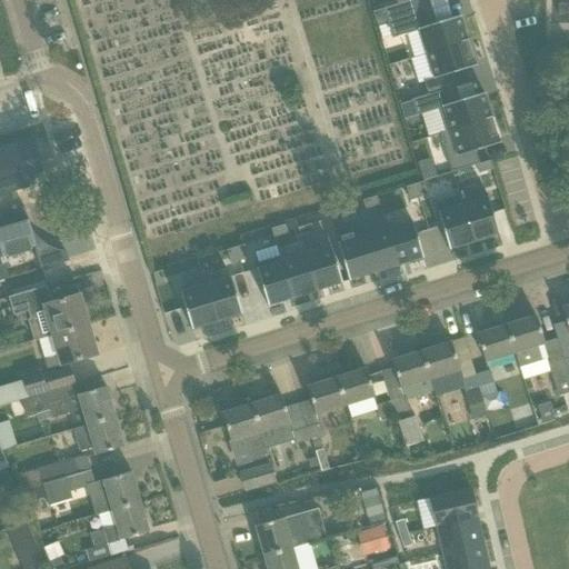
[(408,0),(409,1),(382,9),(382,10),(387,23),(387,25),(431,11),(427,0),(408,0)]
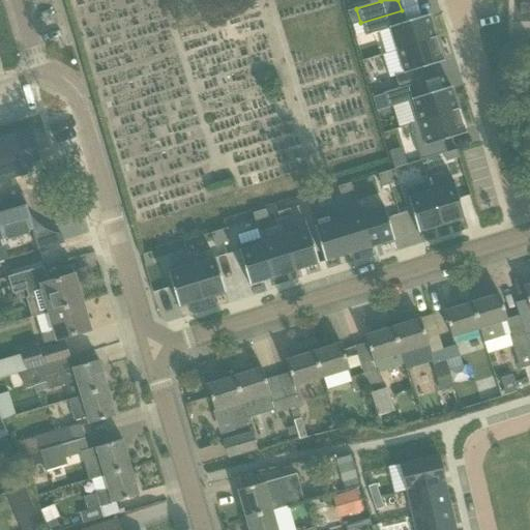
[(356,9),(346,12),(349,25),(360,22),(356,9)]
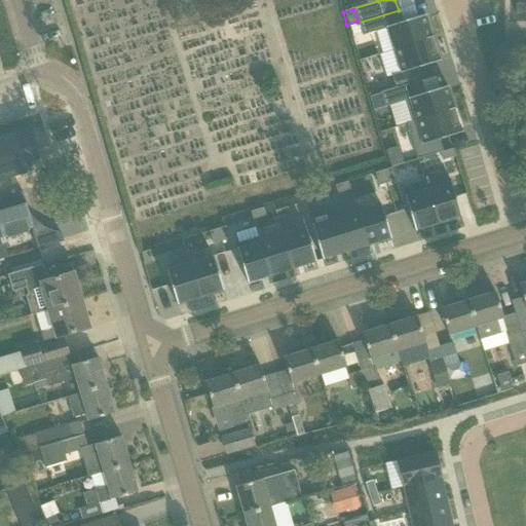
[(399,10),(358,23),(363,36),(386,29),(393,49),(431,38),(425,16),(425,15),(403,23),(399,10)]
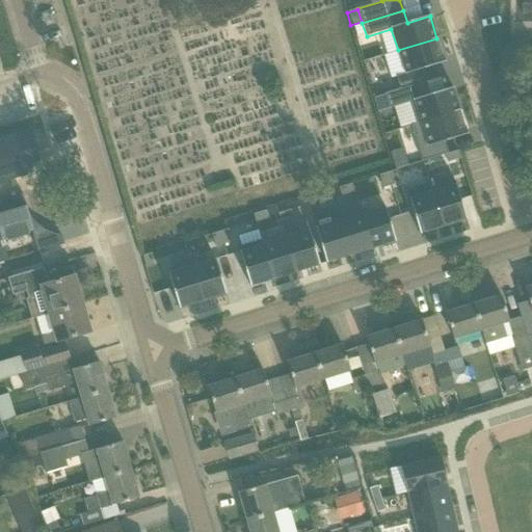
[(386,54),(382,55),(391,79),(396,77),(400,90),(425,82),(422,70),(445,62),(444,61),(436,38),(398,50),(386,54)]
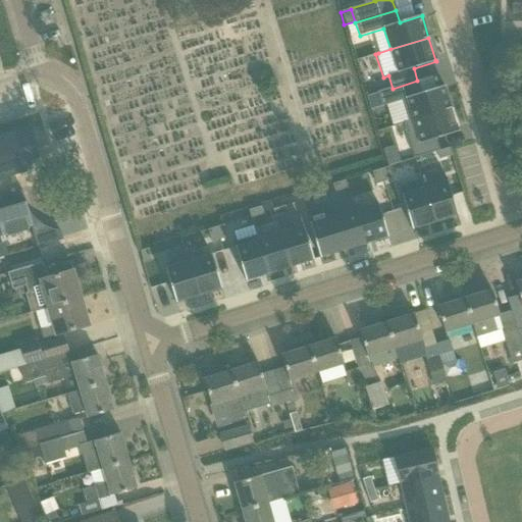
[(393,89),(377,93),(377,94),(381,106),(381,107),(401,101),(408,121),(451,108),(444,88),(445,88),(444,86),(421,93),(417,81),(393,89)]
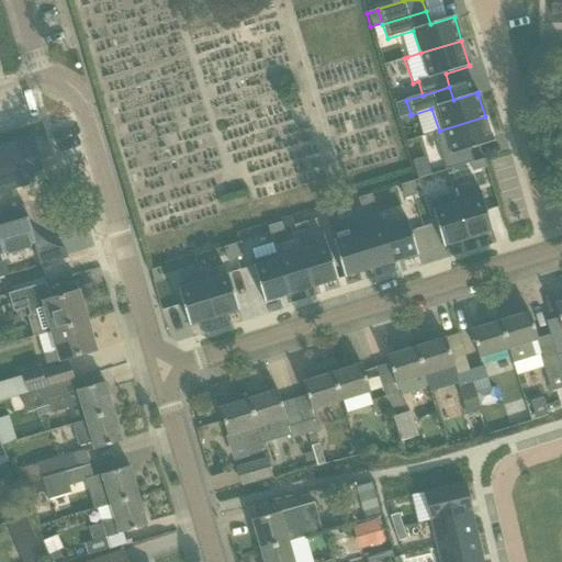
[(406,101),(395,104),(400,117),(411,114),(406,101)]
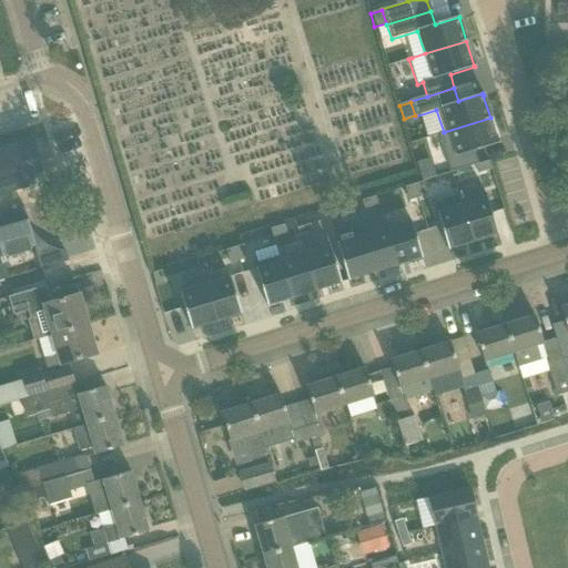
[(444,132),(438,134),(450,173),(475,165),(478,164),(474,152),(498,144),(498,143),(497,143),(490,118),(444,132)]
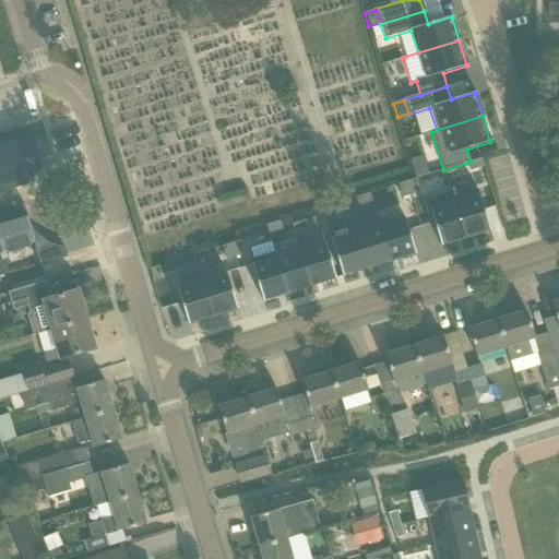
[(36,165),(34,157),(37,156),(36,152),(35,152),(33,144),(34,144),(32,137),(0,145),(0,187),(6,186),(6,188),(23,182),(24,186),(27,186),(26,181),(31,180),(28,174),(38,170),(37,164),(36,165)]
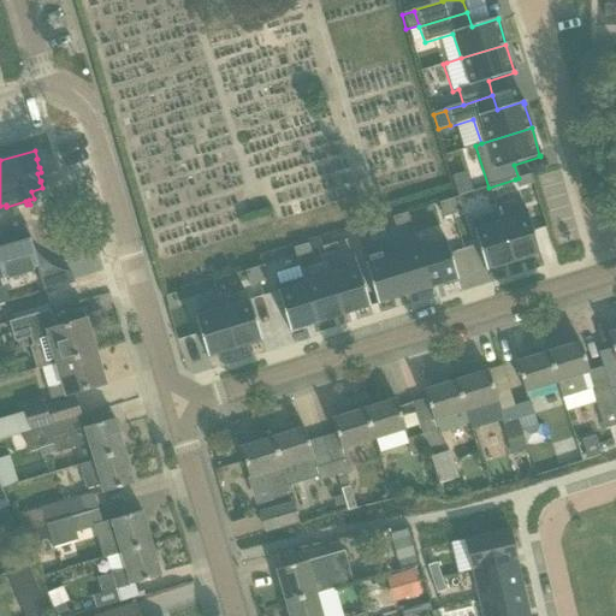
[(519,178),(515,179),(519,189),(533,184),(529,175),(519,178)]
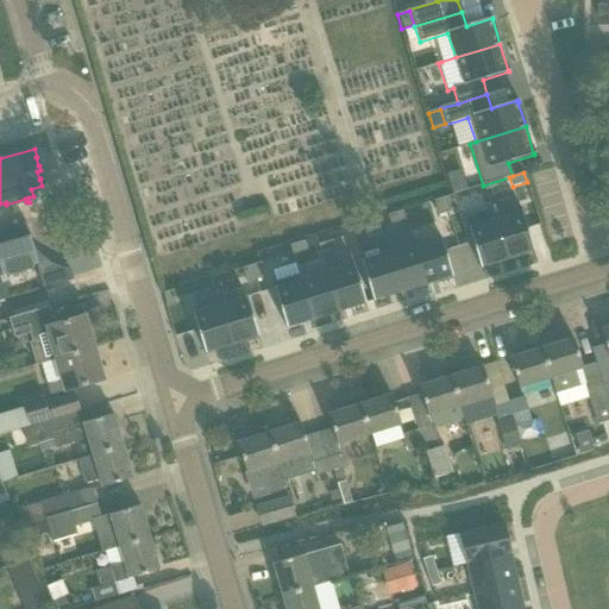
[(452,195),(443,198),(447,213),(457,209),(452,195)]
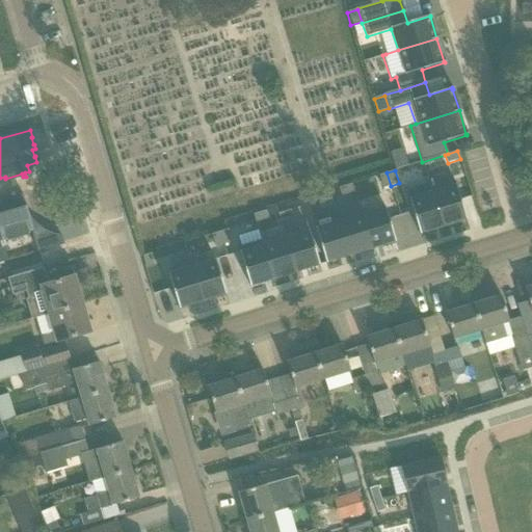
[(387,173),(379,176),(383,188),(391,186),(387,173)]
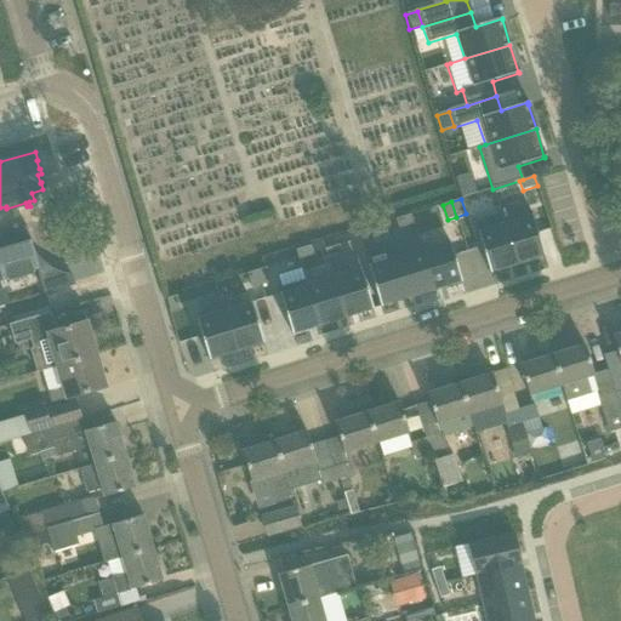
[(502,214),(501,214),(517,265),(542,256),(543,257),(545,257),(530,211),(503,220),(502,214)]
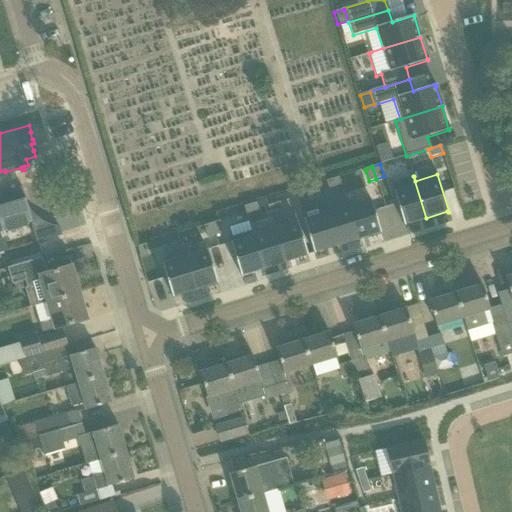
[(413,176),(390,183),(403,226),(405,225),(404,225),(426,218),(413,176)]
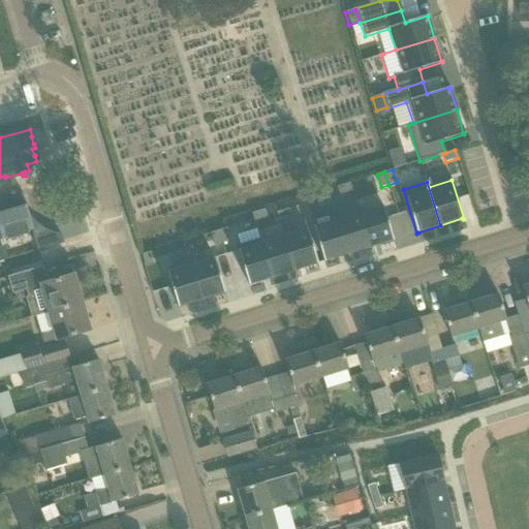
[(349,183),(337,187),(339,195),(352,191),(349,183)]
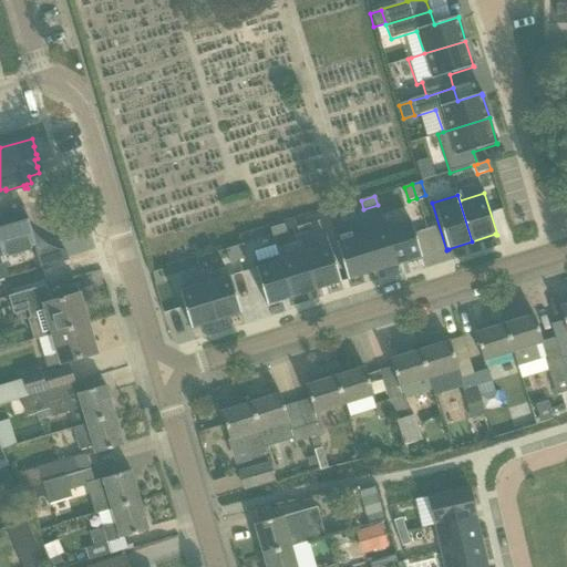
[(23,208),(0,214),(0,255),(1,257),(33,248),(40,269),(68,261),(68,257),(66,258),(65,253),(58,250),(50,248),(43,244),(38,239),(32,233),(28,226),(29,226),(23,208)]
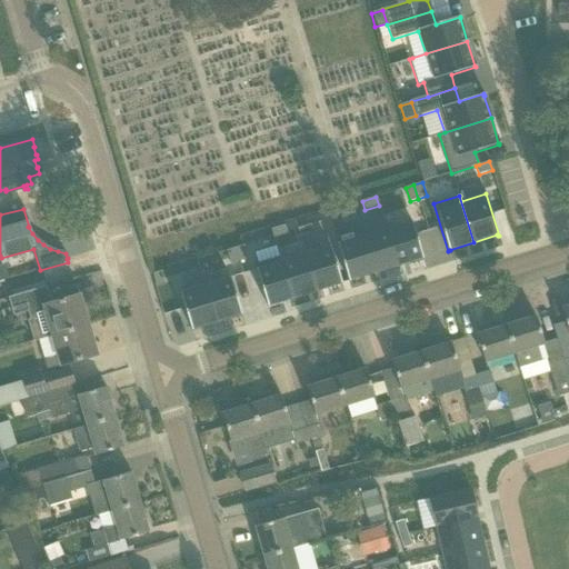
[(353,211),(340,216),(342,225),(357,220),(353,211)]
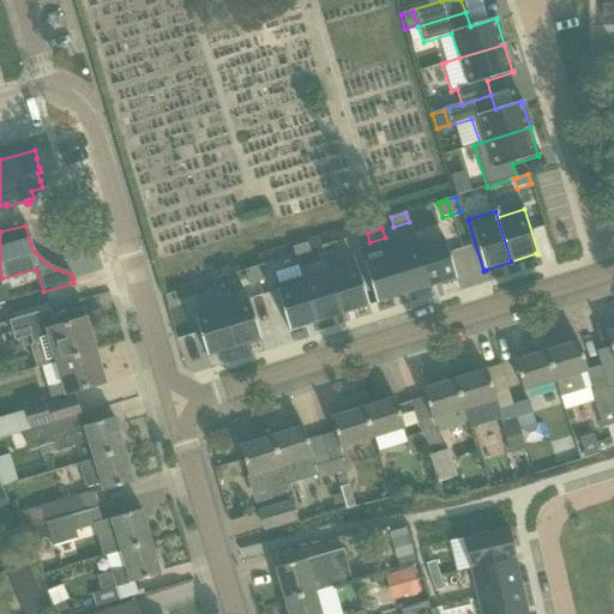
[(416,242),(415,242),(428,287),(455,280),(456,280),(444,239),(443,240),(417,247),(416,242)]
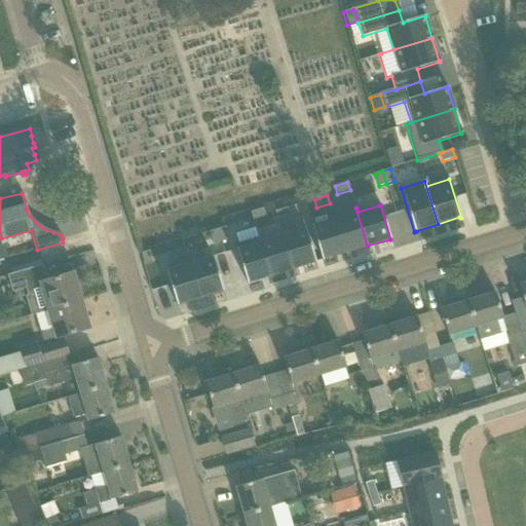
[(274,212),(277,220),(290,216),(287,208),(274,212)]
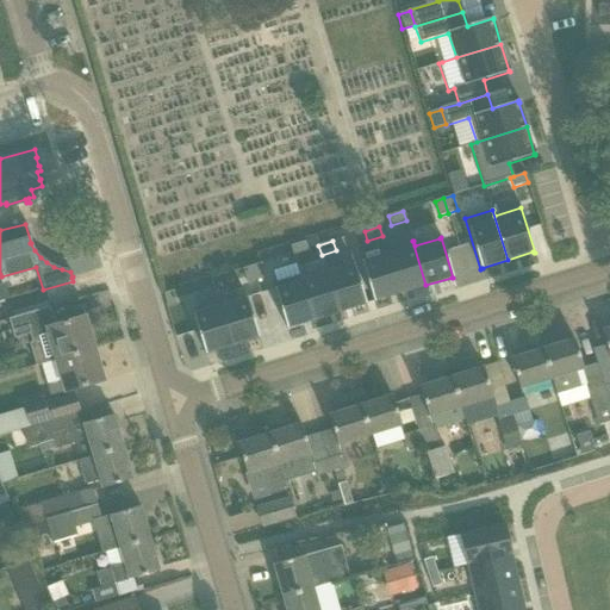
[(412,241),(386,249),(400,293),(425,285),(412,241)]
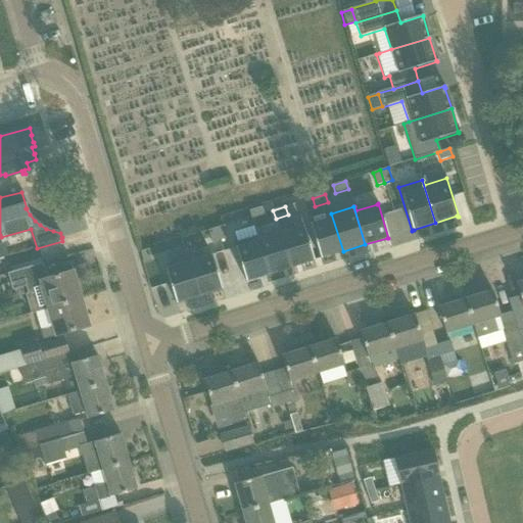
[(262,207),(248,211),(251,219),(264,216),(262,207)]
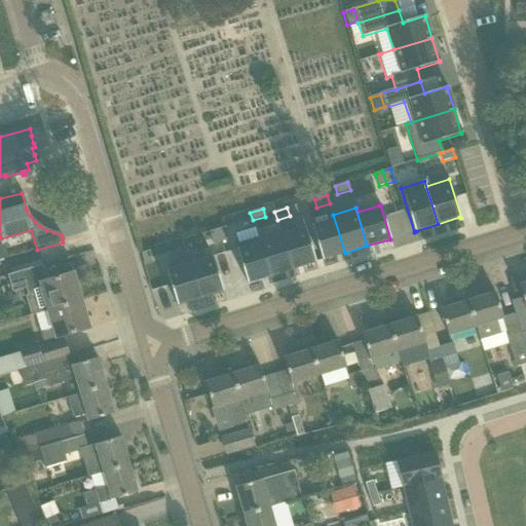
[(311,226),(322,261),(323,260),(345,253),(333,215),(332,215),(334,220),(312,226),(311,226)]
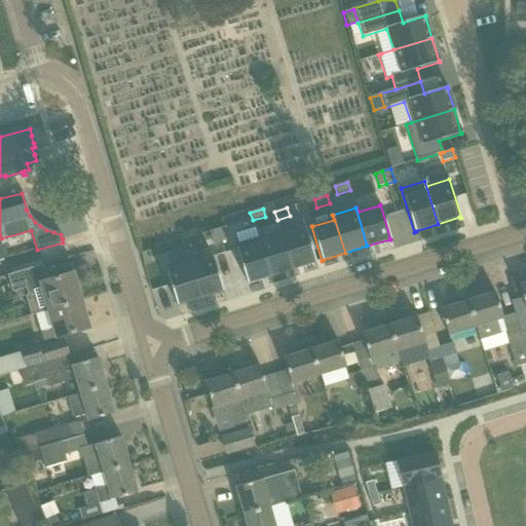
[(225,227),(217,229),(221,242),(229,239),(225,227)]
